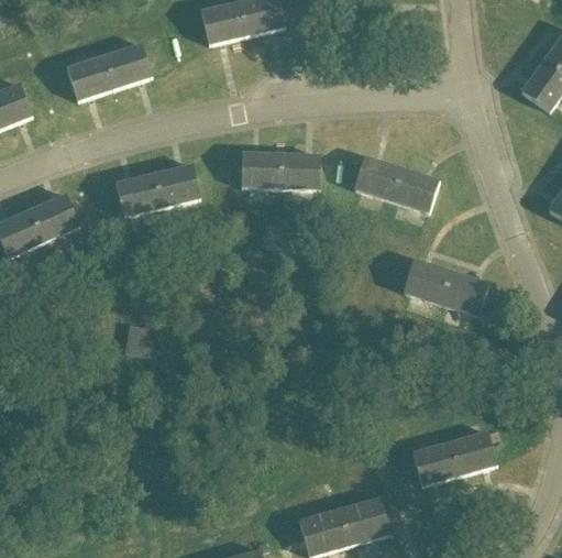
[(246,0),(200,11),(208,44),(285,26),(277,0),(246,0)]
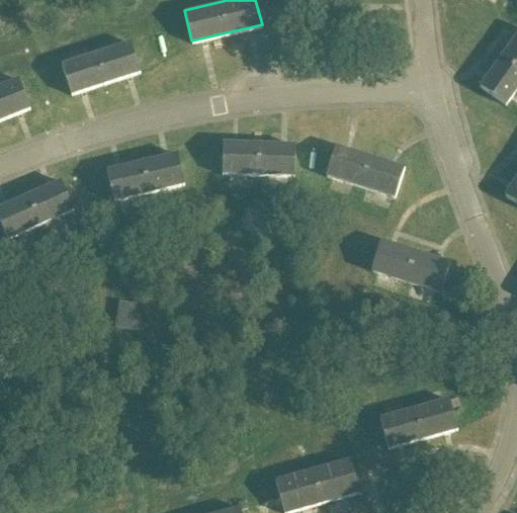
[(516,29),(479,84),(504,102),(516,84),(516,29)]
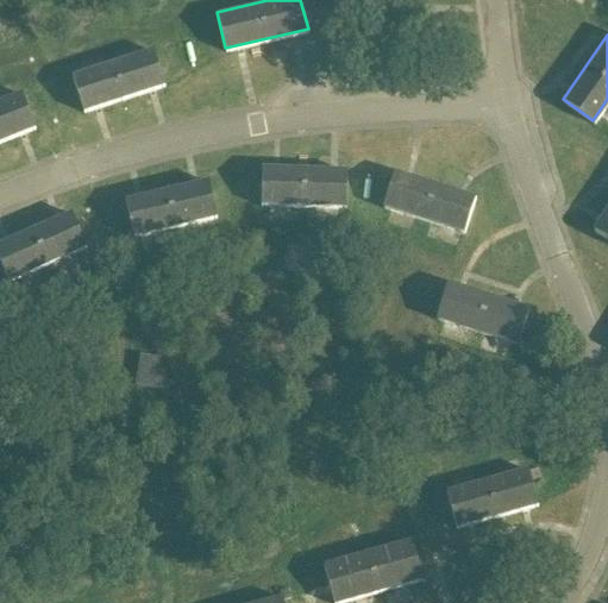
[(152,46),(71,73),(83,108),(164,82),(152,46)]
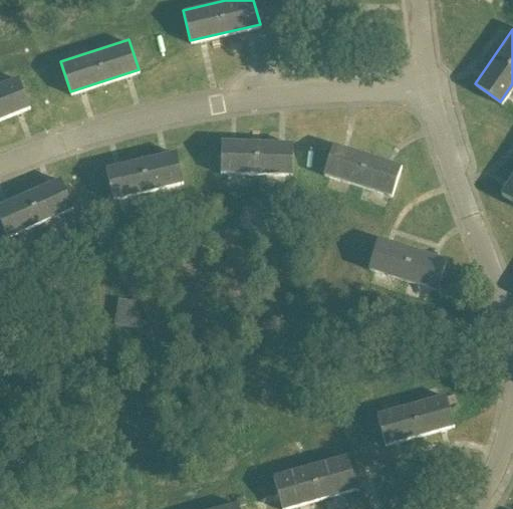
[(17,76),(0,83),(0,117),(29,105),(17,76)]
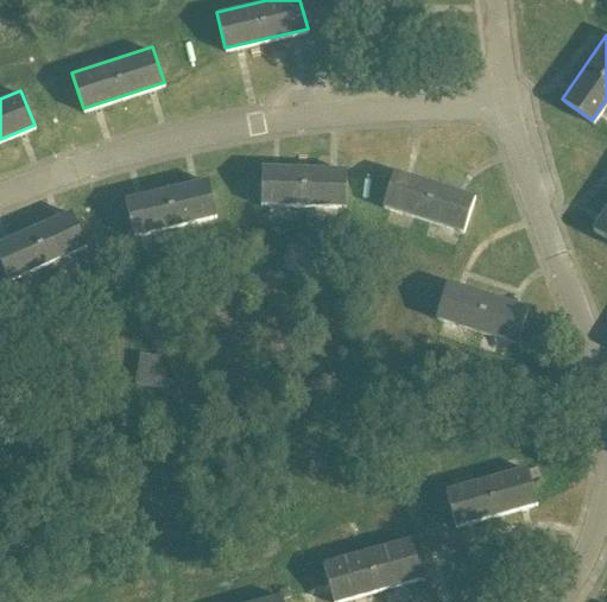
[(346,168),(260,165),(260,202),(345,204),(346,168)]
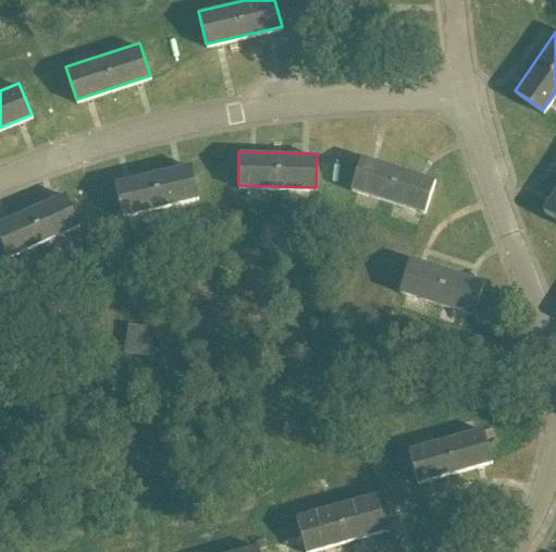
[(434,178),(360,155),(349,187),(423,210),(434,178)]
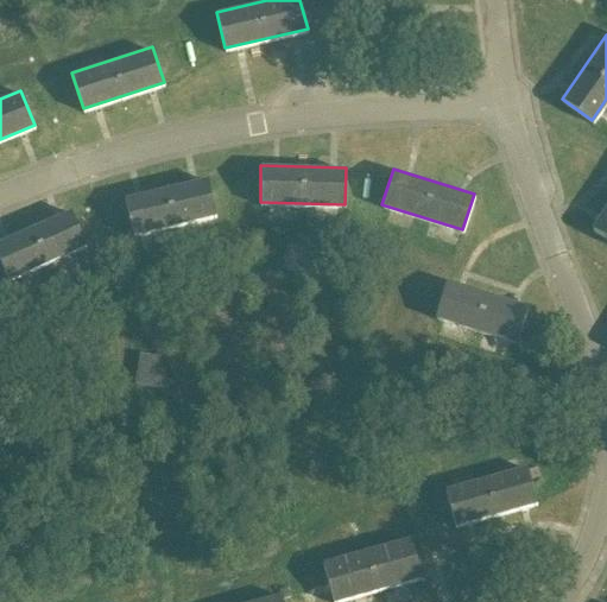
[(207,177),(125,197),(133,233),(215,214),(207,177)]
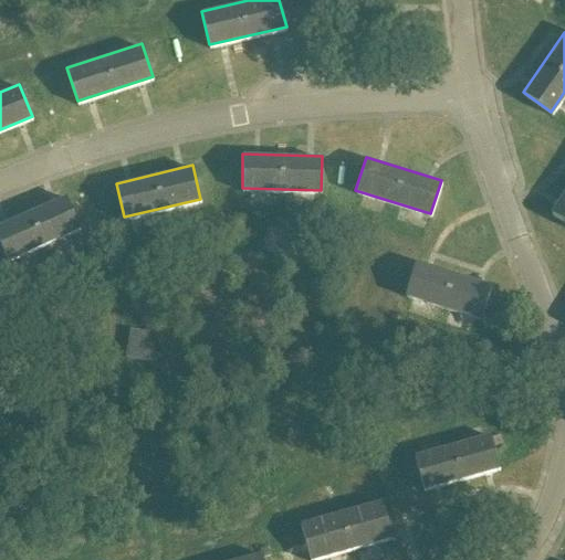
[(564,188),(551,211),(564,220),(564,188)]
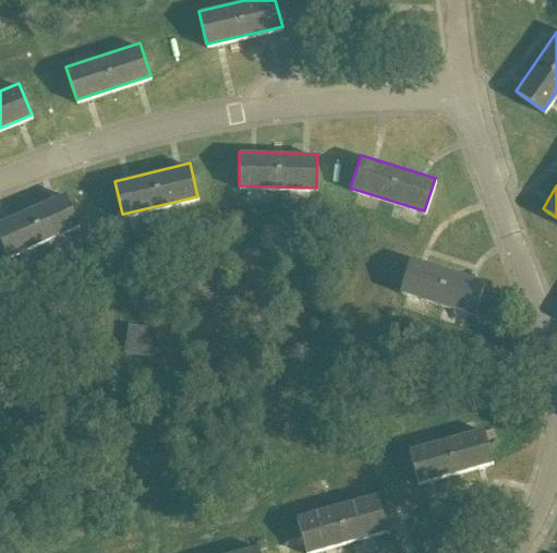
[(65,192),(0,220),(0,238),(8,255),(79,224),(65,192)]
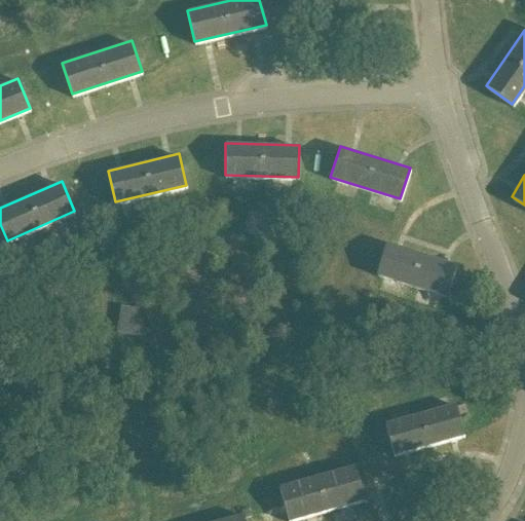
[(455,264),(386,242),(376,272),(446,295),(455,264)]
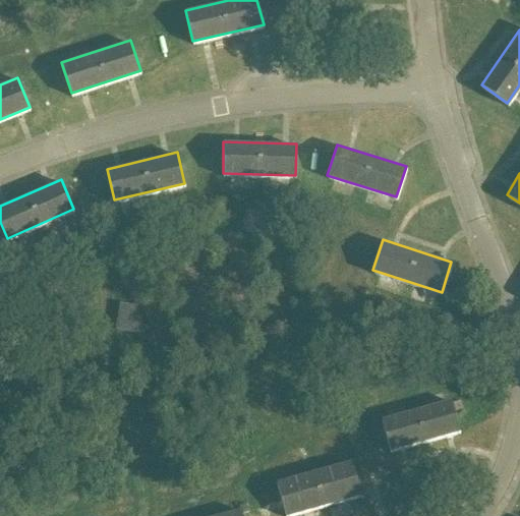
[(142,305),(119,301),(116,326),(138,330),(142,305)]
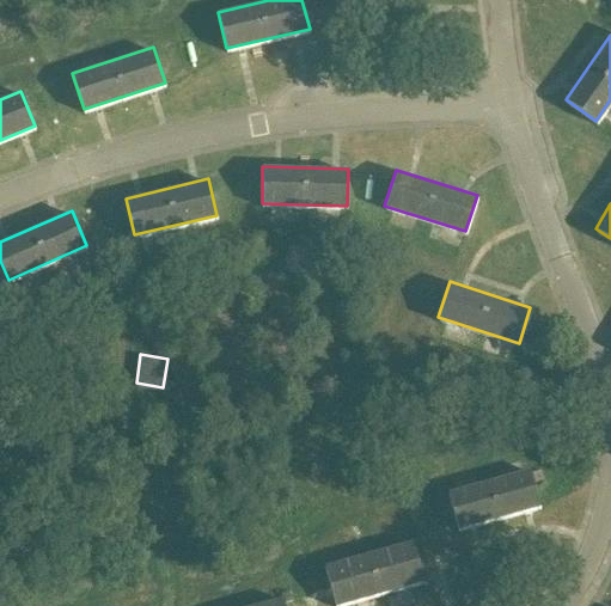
[(530,469),(447,491),(457,527),(539,505),(530,469)]
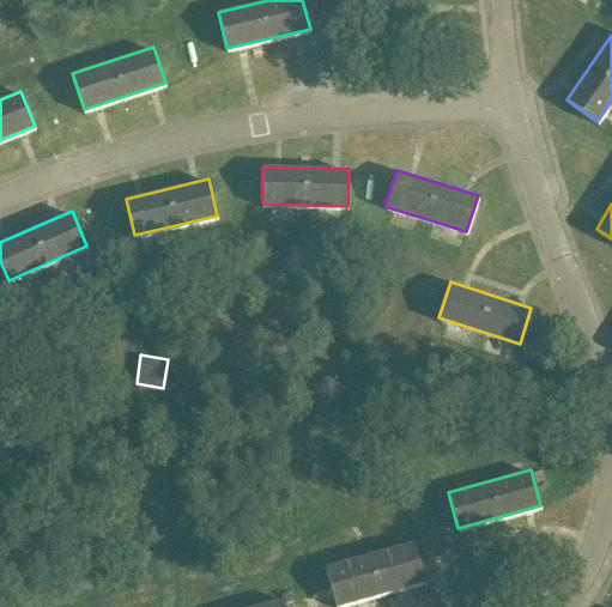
[(413,541),(325,566),(335,605),(424,581),(413,541)]
